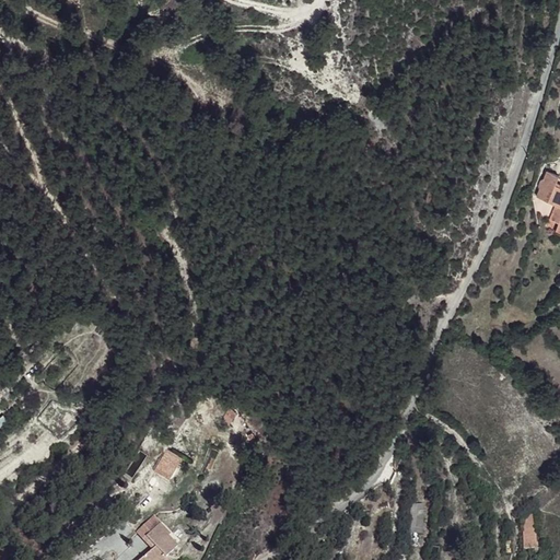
[(0,396),(9,389),(2,381),(0,382),(0,396)]
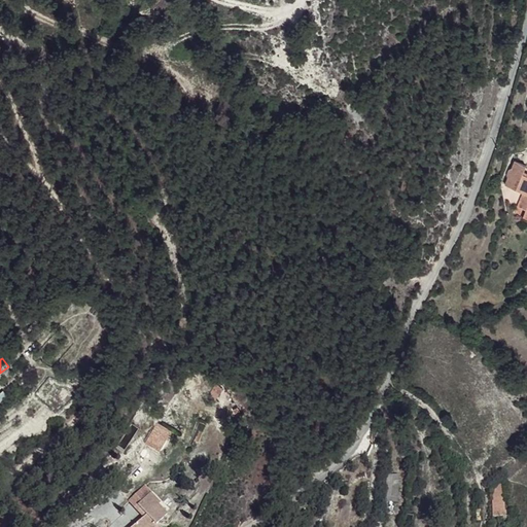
[(397,502),(398,476),(387,476),(386,502),(397,502)]
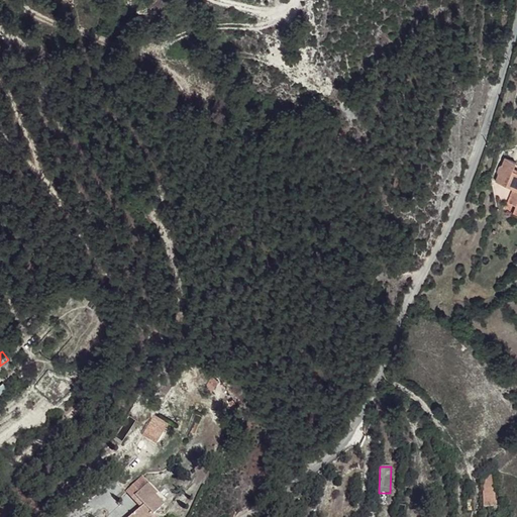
[(496,504),(495,493),(494,492),(494,490),(493,475),(483,475),(484,495),(482,495),(482,503),(484,503),(484,507),(495,507),(495,505),(496,504)]
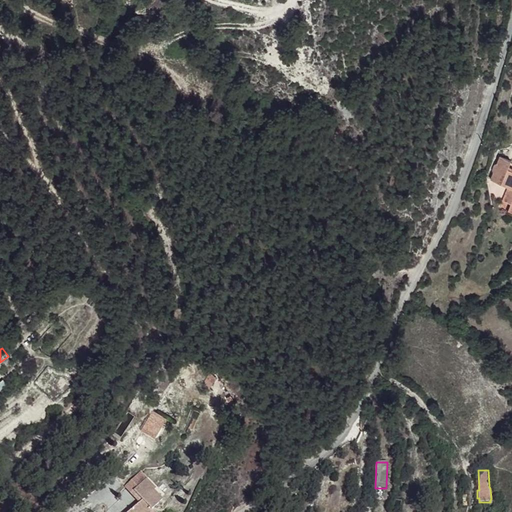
[(133,490),(146,478),(141,472),(125,487),(140,502),(142,500),(133,490)]
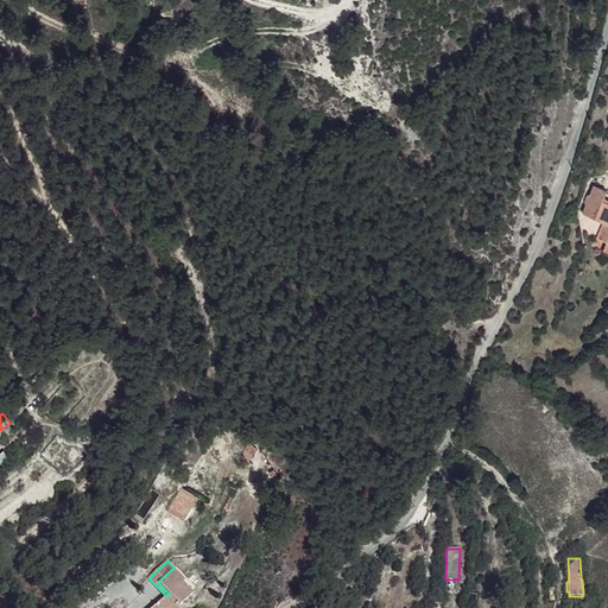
[(181,606),(194,593),(183,582),(185,580),(173,568),(158,582),(169,594),(166,596),(152,607),(179,607),(182,607),(181,606)]
